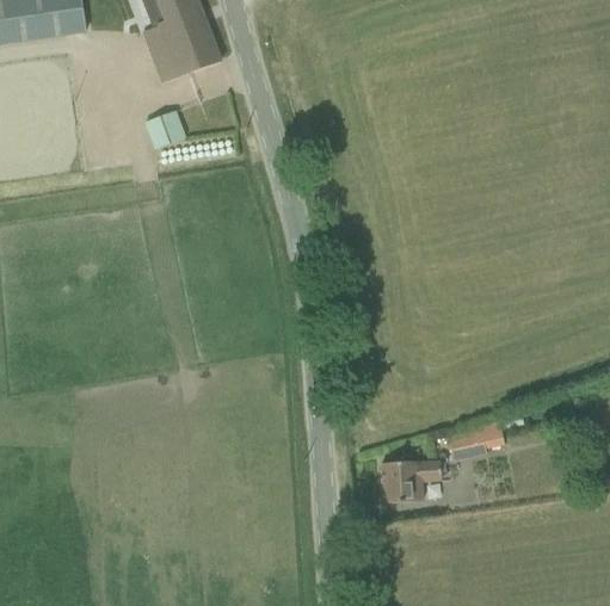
[(0,0),(0,43),(86,31),(81,0),(0,0)]
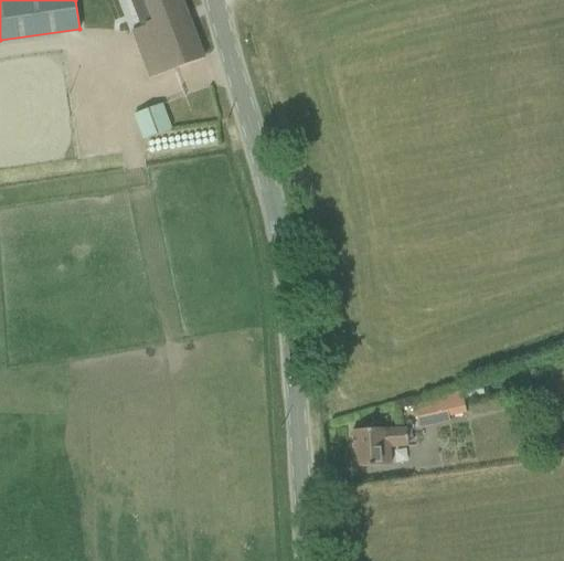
[(150,76),(204,55),(183,0),(131,0),(141,27),(132,30),(150,76)]
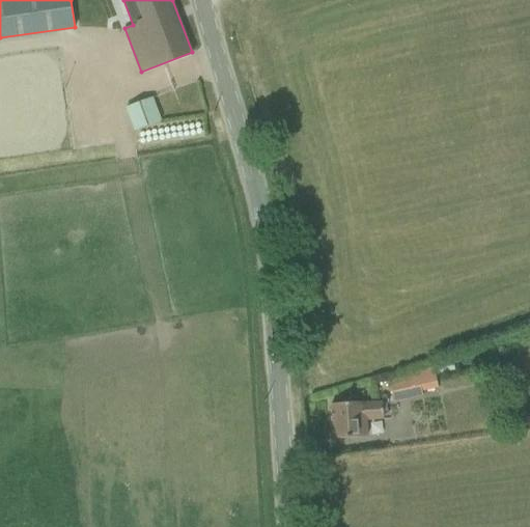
[(152,95),(133,103),(127,106),(136,129),(162,118),(152,95)]
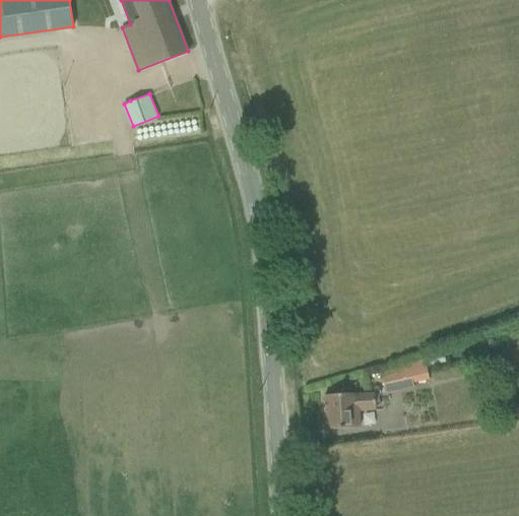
[(380,367),(384,385),(385,391),(412,386),(411,380),(427,377),(423,356),(392,363),(392,364),(380,367)]
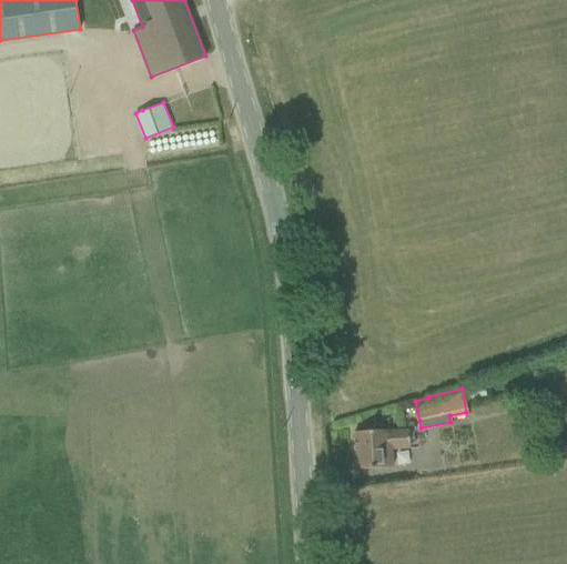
[(409,440),(414,440),(413,427),(408,429),(408,427),(386,429),(386,427),(354,430),(356,466),(393,464),(392,446),(409,444),(409,440)]
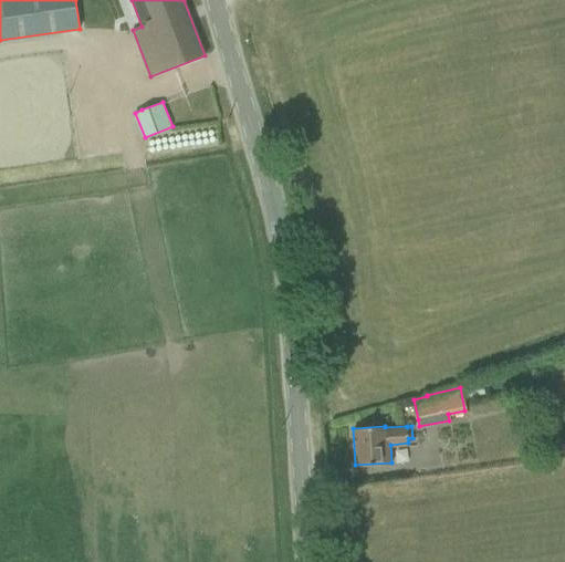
All buildings are outlined.
